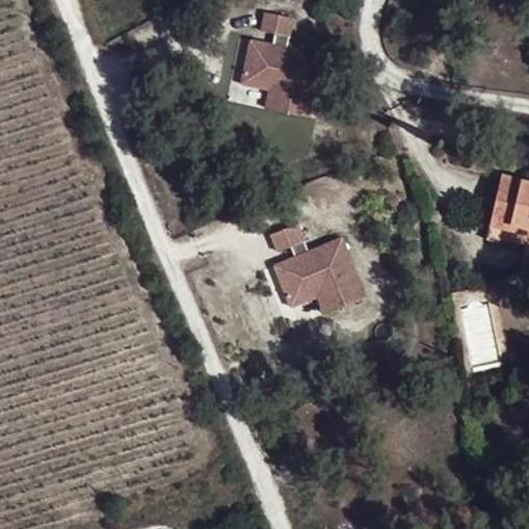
[(248,41),(241,77),(276,84),(271,110),(308,117),(321,55),(285,48),(291,18),(263,12),(260,31),(272,33),(270,45),(248,41)]
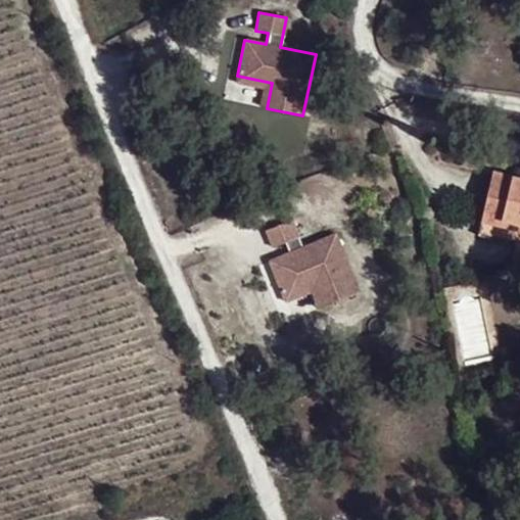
[(272,83),(237,76),(236,83),(263,89),(260,106),(267,108),(272,83)]
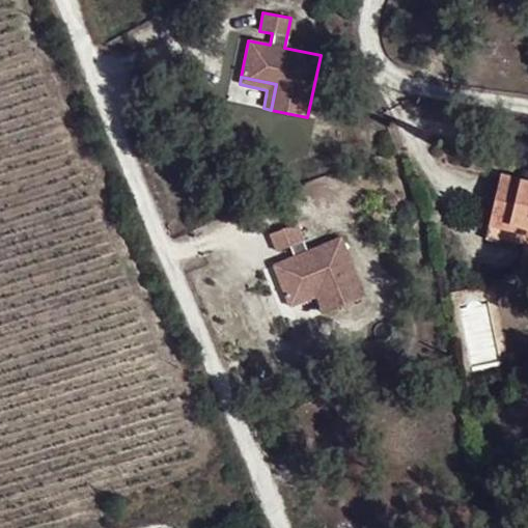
[(527,184),(500,175),(491,213),(511,219),(509,225),(527,230),(527,184)]
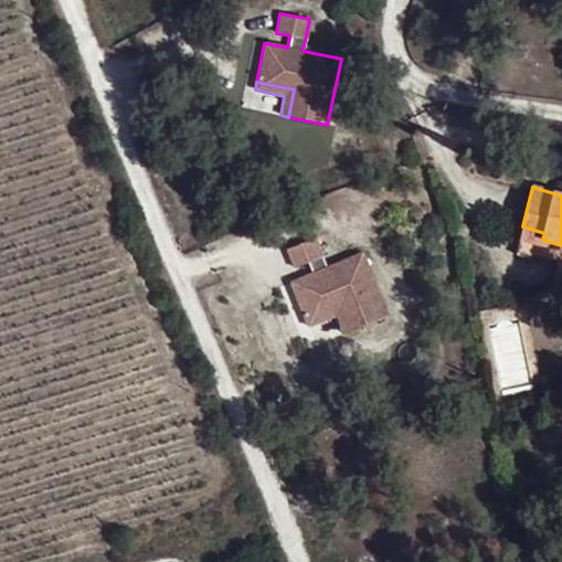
[(555,262),(561,245),(542,240),(544,233),(522,226),(515,250),(555,262)]
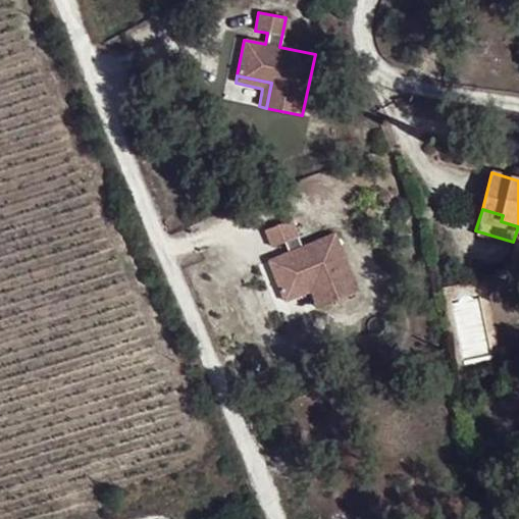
[(267,259),(280,294),(313,280),(323,304),(357,290),(333,232),(301,246),(290,219),(264,229),(271,246),(283,242),(288,251),(267,259)]
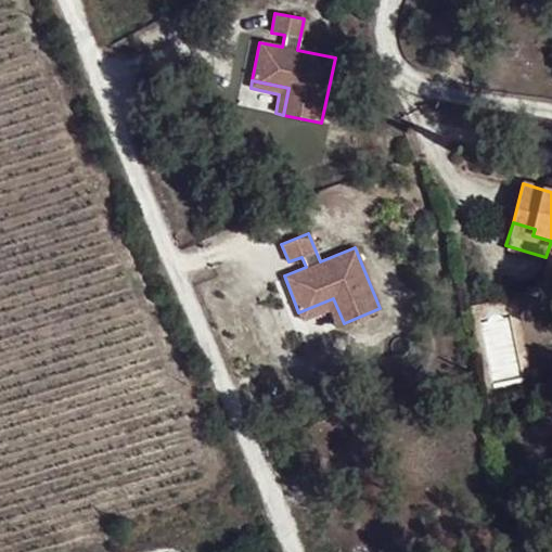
[(333,298),(298,312),(302,319),(330,308),(336,326),(344,323),(333,298)]
